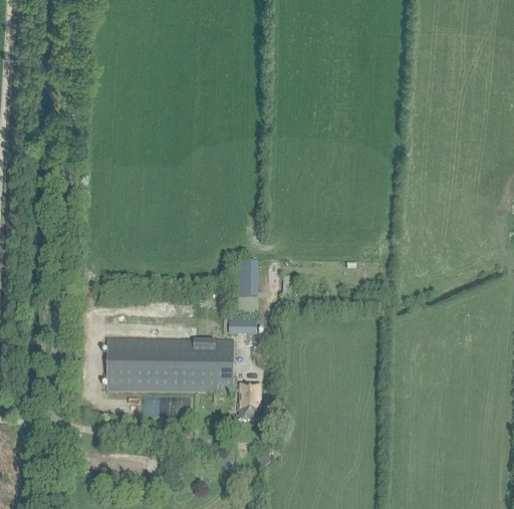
[(264,258),(238,258),(238,294),(264,294),(264,258)]
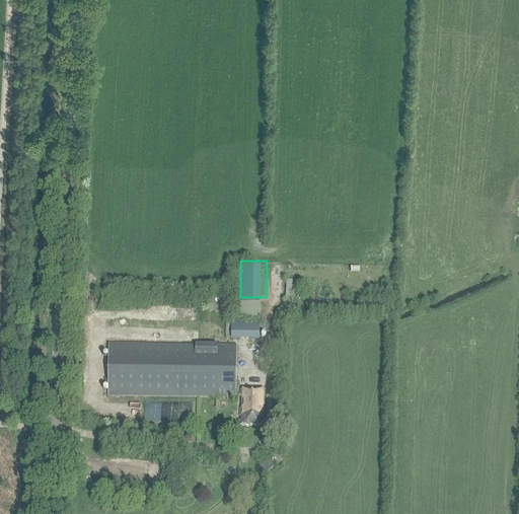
[(214,308),(222,309),(223,292),(215,292),(214,308)]
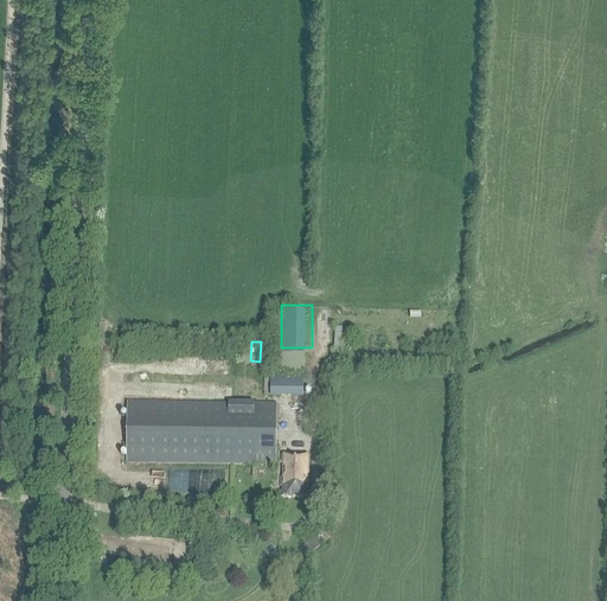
[(202,353),(181,353),(181,368),(202,368),(202,353)]
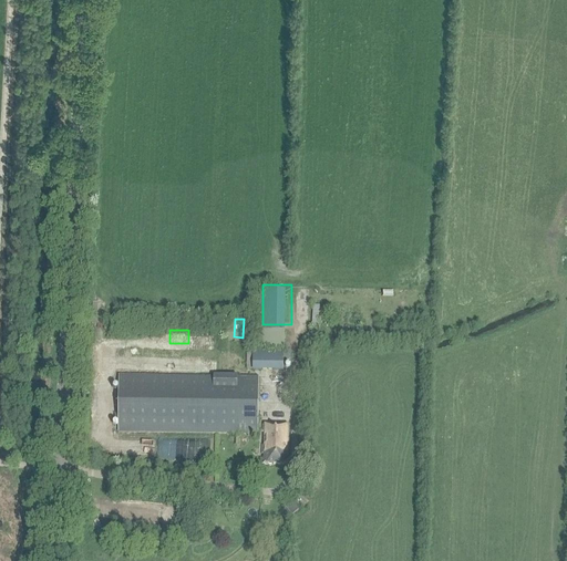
[(284,346),(253,346),(253,365),(284,365),(284,346)]
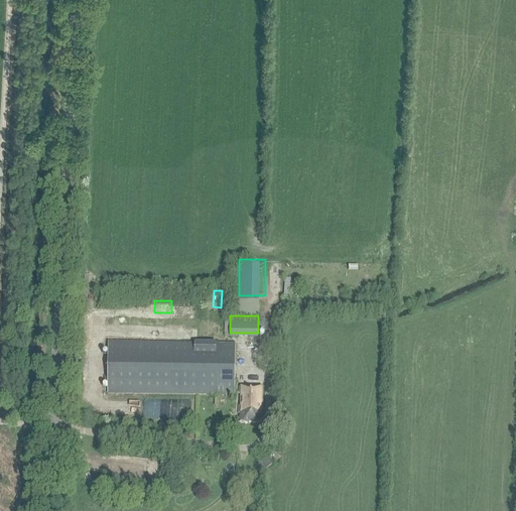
[(107,389),(234,391),(235,339),(108,338),(107,389)]
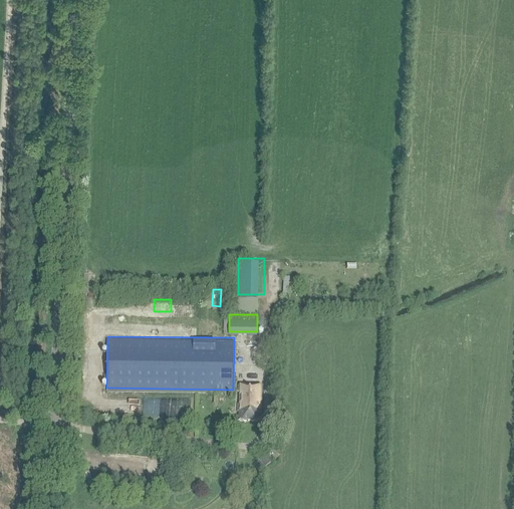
[(237,380),(237,417),(261,417),(261,382),(237,380)]
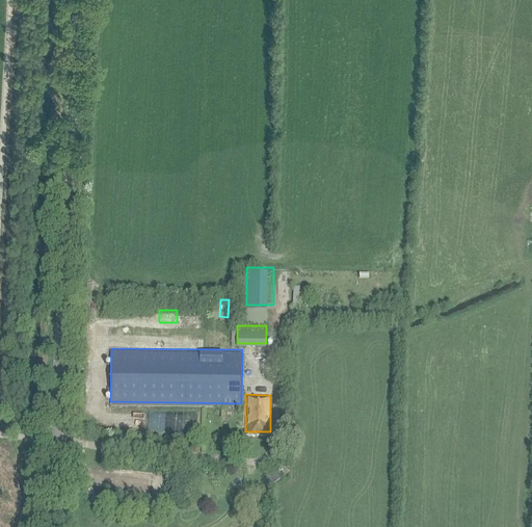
[(274,478),(281,473),(278,471),(273,466),(267,471),(268,471),(274,478)]
